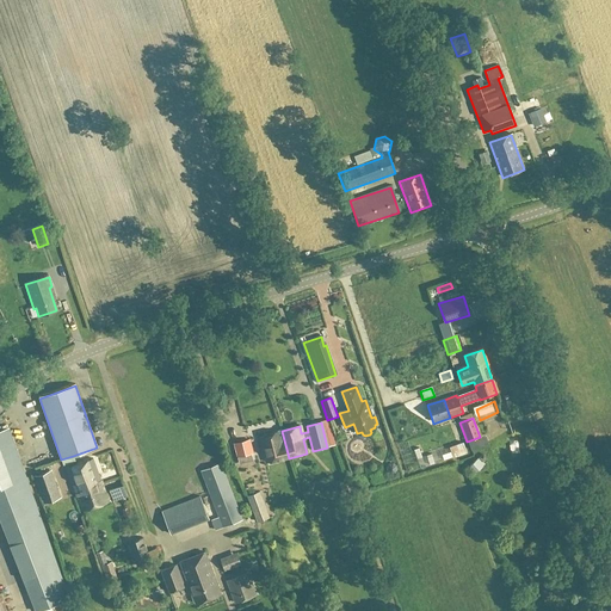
[(289,458),(282,431),(259,437),(266,464),(289,458)]
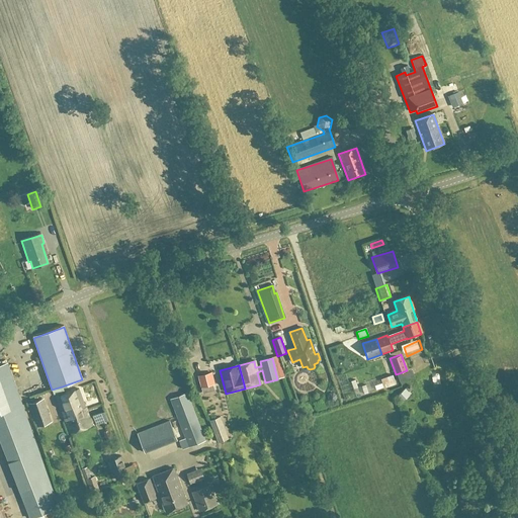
[(32,517),(55,510),(58,508),(8,366),(0,369),(0,444),(28,517),(32,517)]
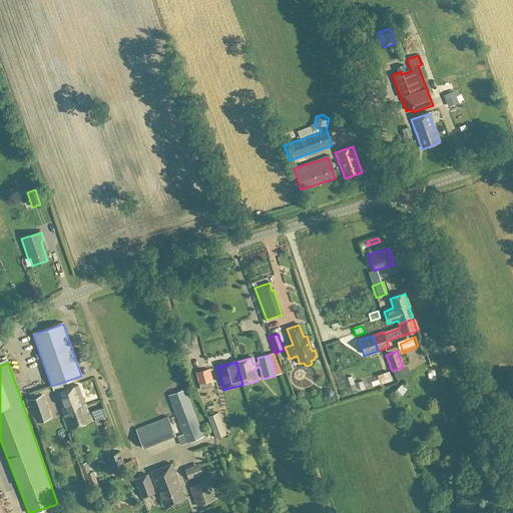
[(440,378),(449,378),(449,368),(440,368),(440,378)]
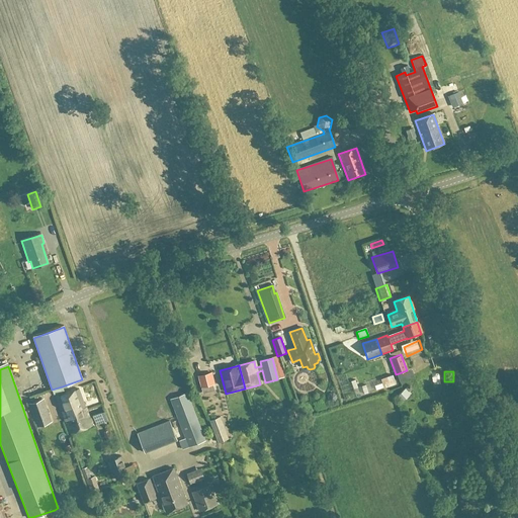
[(404,381),(413,378),(411,372),(402,375),(404,381)]
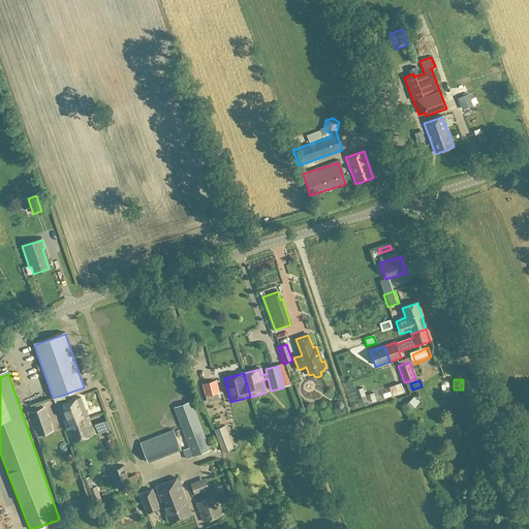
[(216,381),(201,385),(205,397),(219,394),(216,381)]
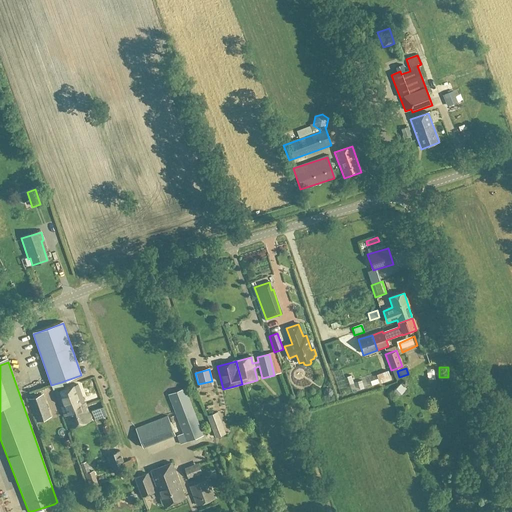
[(349,371),(351,375),(347,376),(349,384),(355,382),(357,390),(361,388),(355,369),(349,371)]
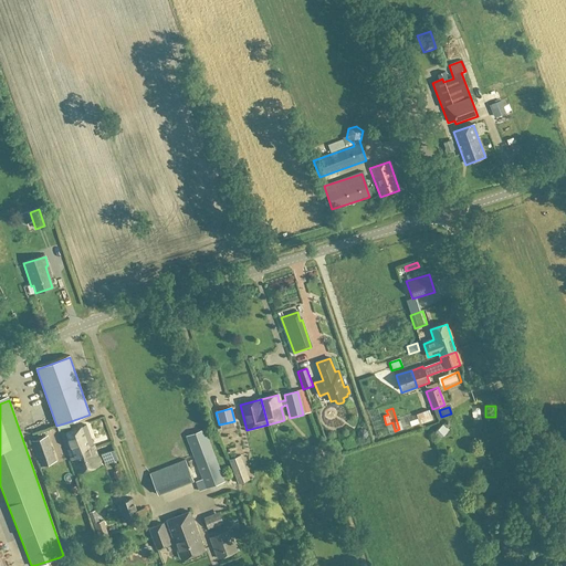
[(419,426),(431,421),(428,410),(416,415),(419,426)]
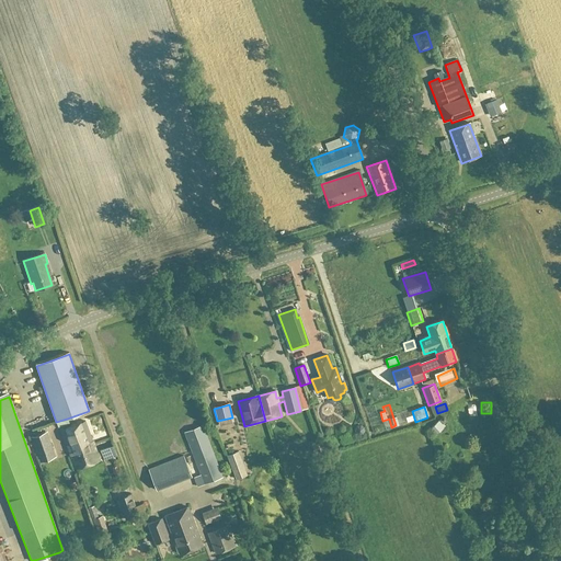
[(439,421),(430,428),(436,435),(445,427),(439,421)]
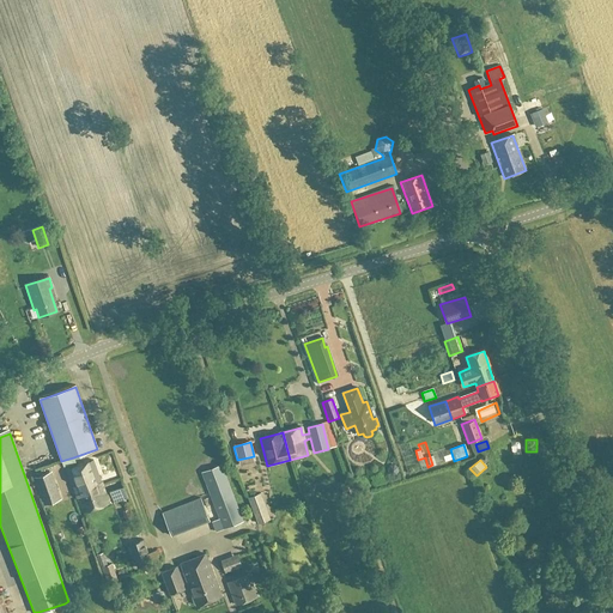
[(89,463),(77,468),(67,471),(77,499),(87,496),(86,493),(89,492),(87,490),(97,486),(98,490),(101,489),(98,479),(95,480),(89,463)]
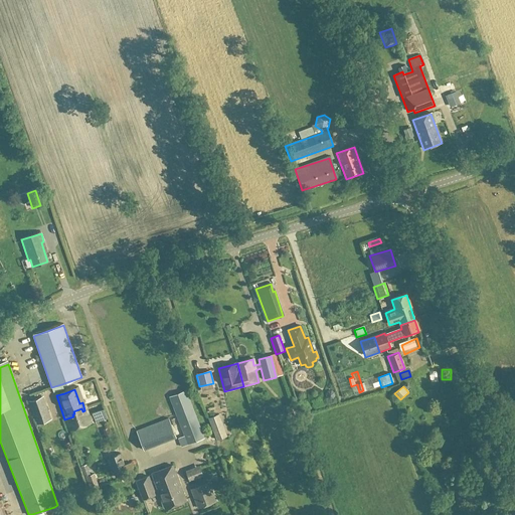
[(183,437),(178,439),(181,448),(204,439),(186,391),(169,398),(183,437)]
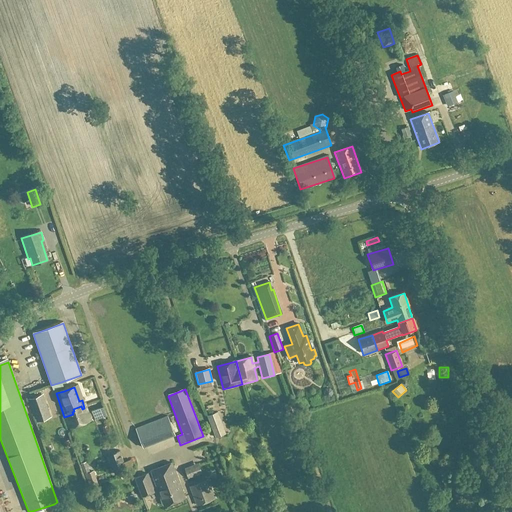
[(50,417),(42,395),(28,400),(36,422),(50,417)]
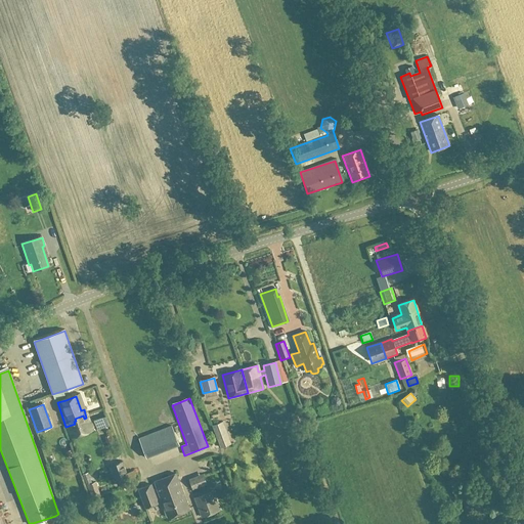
[(75,424),(66,427),(71,439),(92,432),(86,418),(84,419),(83,416),(75,419),(76,421),(74,422),(75,424)]
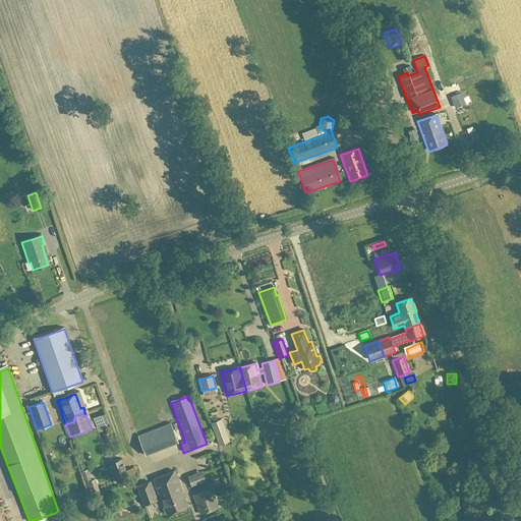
[(100,424),(107,422),(105,415),(98,417),(100,424)]
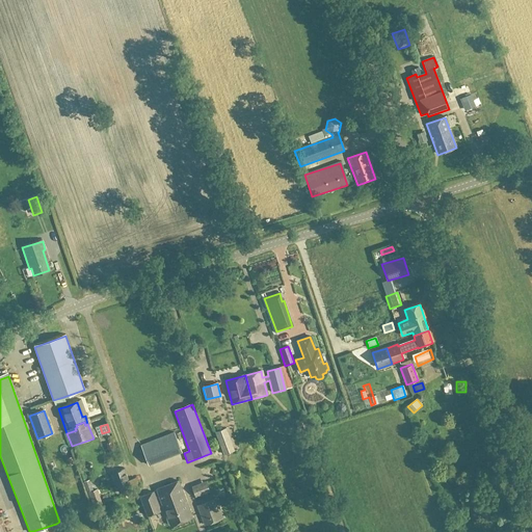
[(234,452),(232,447),(224,429),(215,432),(221,450),(223,455),(234,452)]
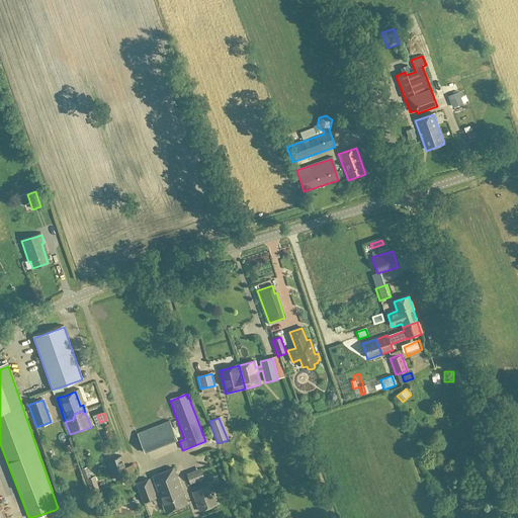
[(295,419),(287,422),(293,440),(303,437),(295,419)]
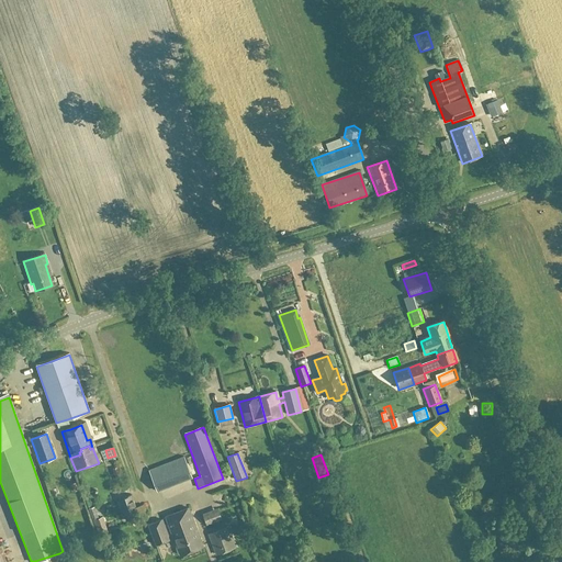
[(183,458),(149,471),(158,492),(191,479),(183,458)]
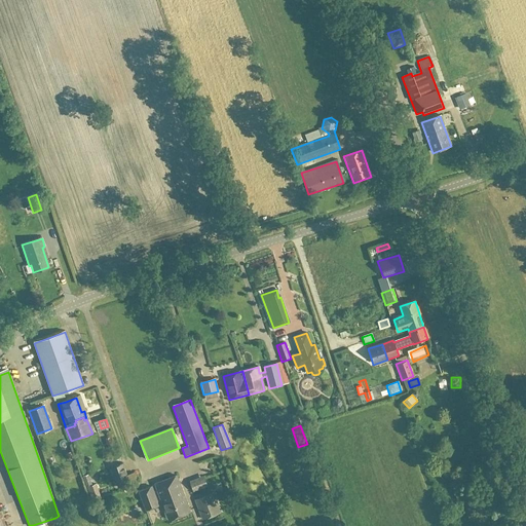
[(110,468),(117,488),(121,486),(123,491),(129,489),(128,487),(137,483),(133,473),(126,476),(121,463),(110,468)]
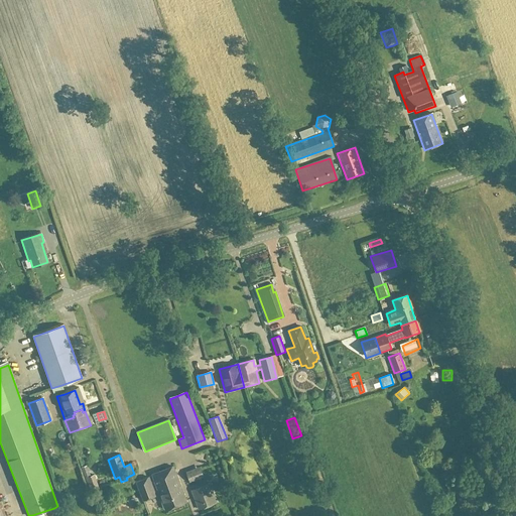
[(185,503),(172,468),(151,475),(161,502),(161,504),(162,509),(164,509),(164,511),(185,503)]
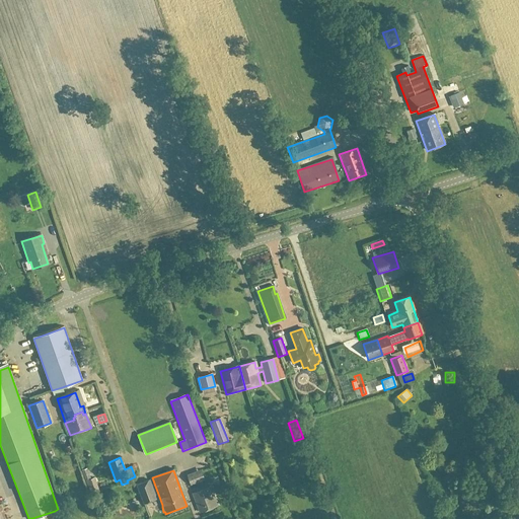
[(187,475),(191,485),(198,482),(195,472),(187,475)]
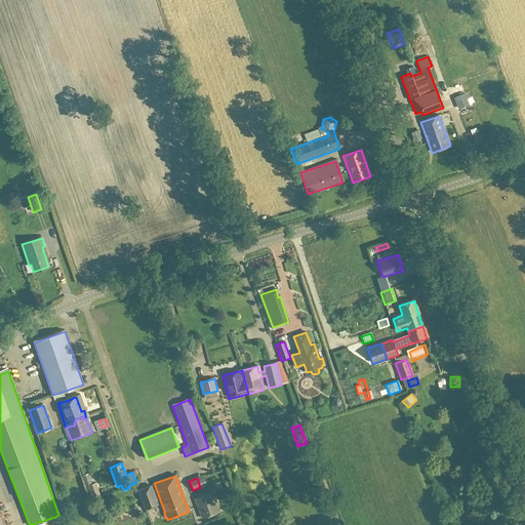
[(99,496),(95,484),(88,486),(87,482),(84,483),(90,500),(99,496)]
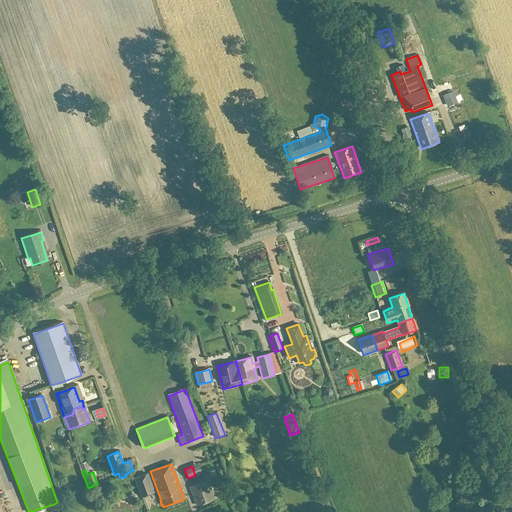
[(154,493),(150,481),(147,474),(135,478),(138,486),(142,497),(154,493)]
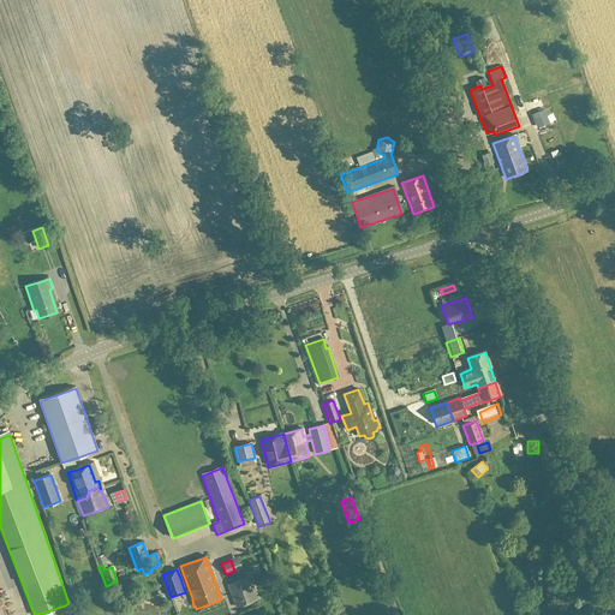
[(228,585),(236,607),(257,599),(249,577),(228,585)]
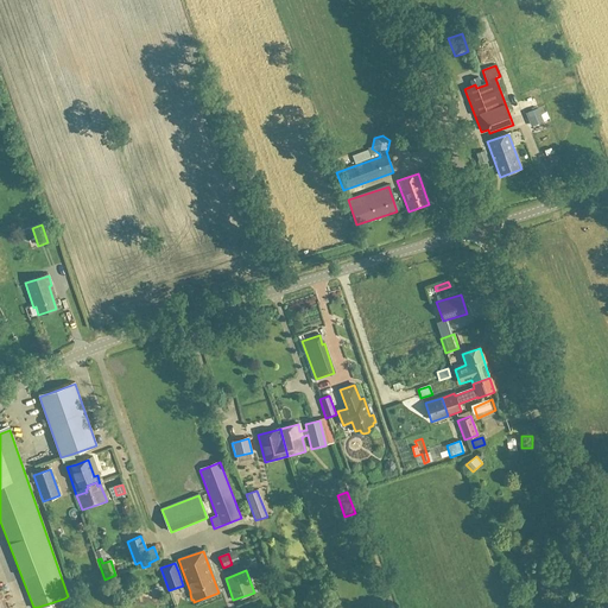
[(580,603),(589,600),(587,593),(577,595),(580,603)]
